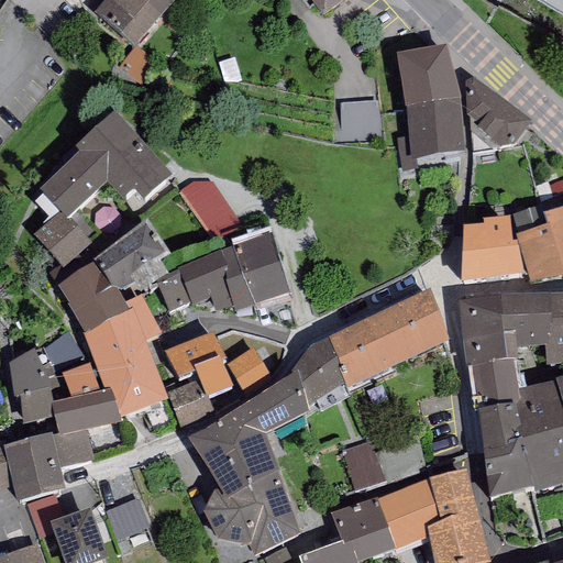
[(175,0),(105,0),(95,11),(134,46),(175,0)]
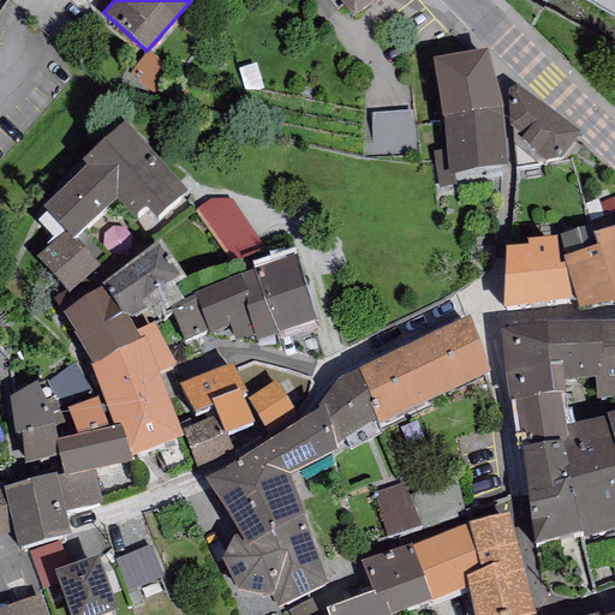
[(340,0),(352,16),(372,0),(340,0)]
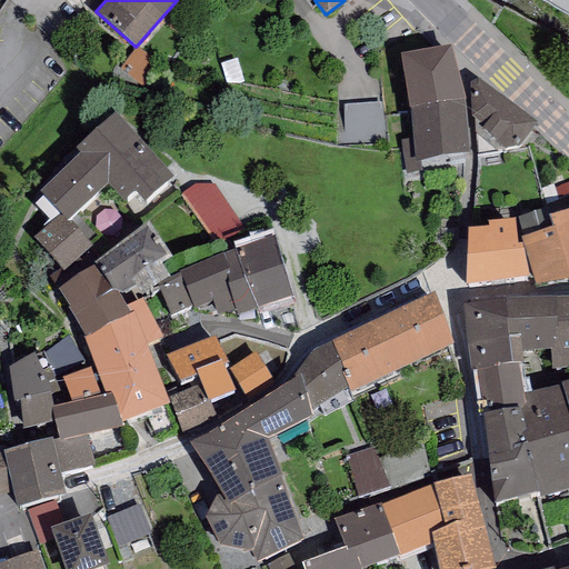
[(451,45),(400,52),(410,107),(465,100),(451,45)]
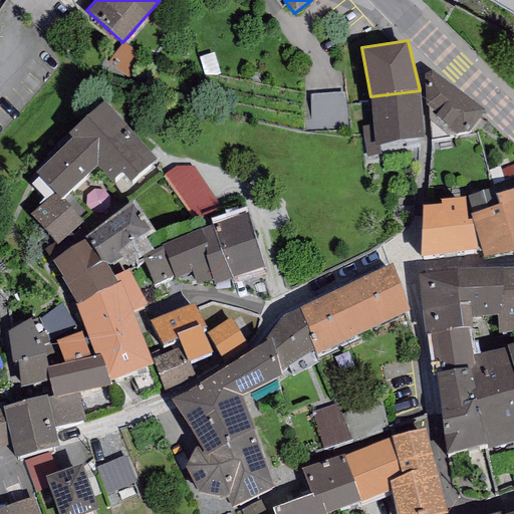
[(486,111),(432,70),(425,74),(426,106),(428,107),(429,119),(448,137),(469,133),(486,111)]
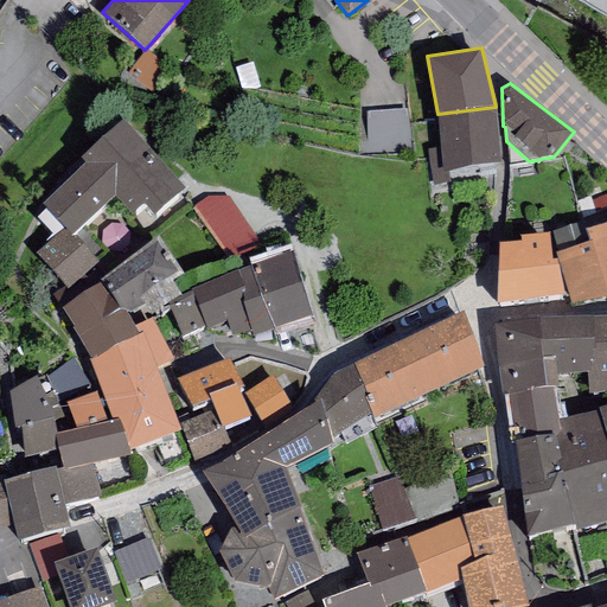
[(500,163),(496,107),(438,114),(441,147),(427,149),(429,185),(451,183),(448,170),(500,163)]
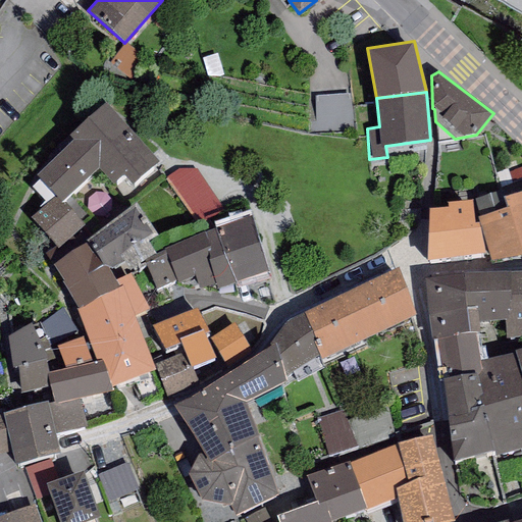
[(322,126),(357,126),(357,96),(322,96),(322,126)]
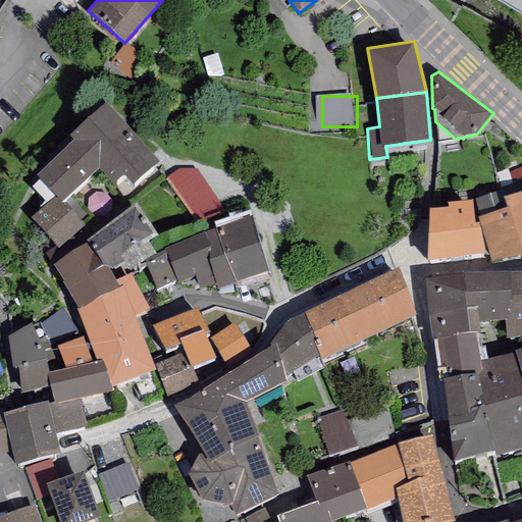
[(158,161),(105,102),(68,136),(73,141),(36,175),(54,196),(61,203),(63,201),(99,168),(114,185),(123,175),(132,185),(158,161)]
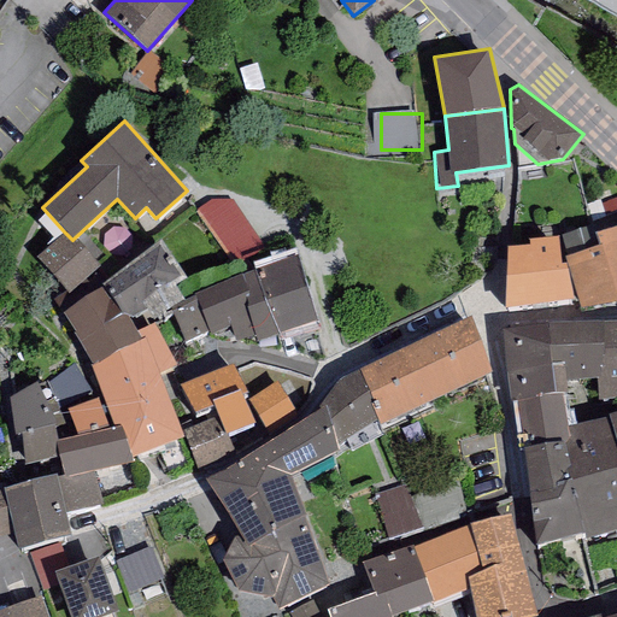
[(212,200),(195,212),(228,257),(258,240),(233,201),(212,200)]
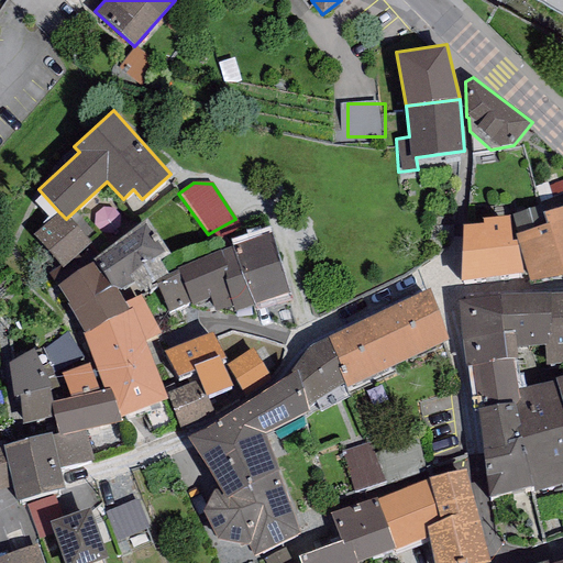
[(542,205),(509,214),(511,242),(516,242),(525,273),(530,284),(562,274),(562,273),(549,223),(547,224),(543,212),(542,205)]
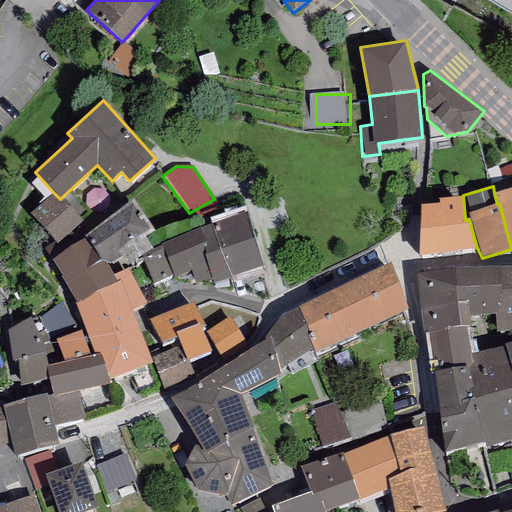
[(511,187),(494,193),(497,204),(499,203),(511,248),(511,187)]
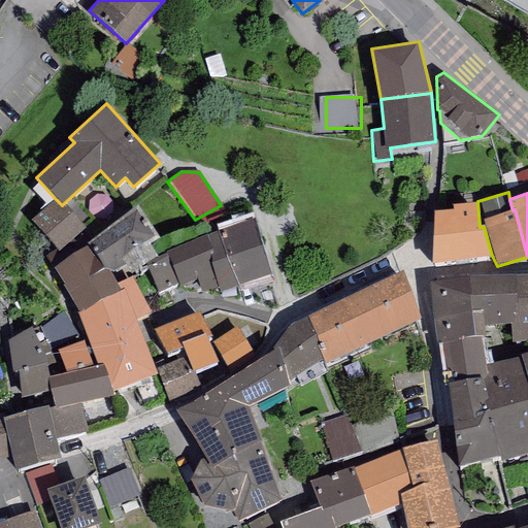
[(86,227),(64,203),(62,205),(55,198),(31,219),(59,251),(86,227)]
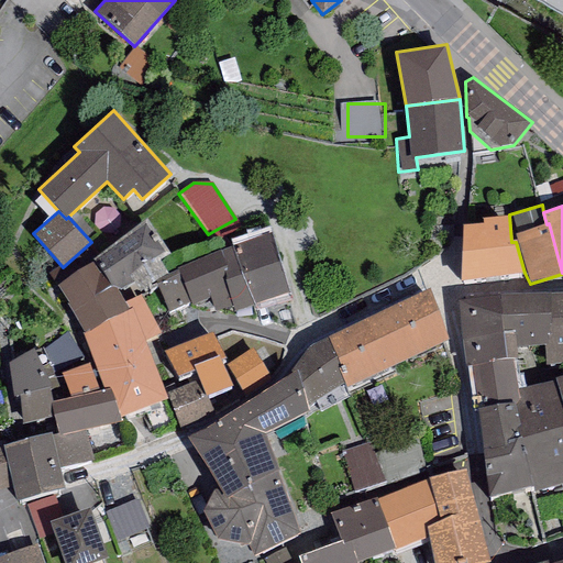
[(484,223),(463,225),(461,282),(525,273),(516,242),(511,242),(509,214),(483,218),(484,223)]
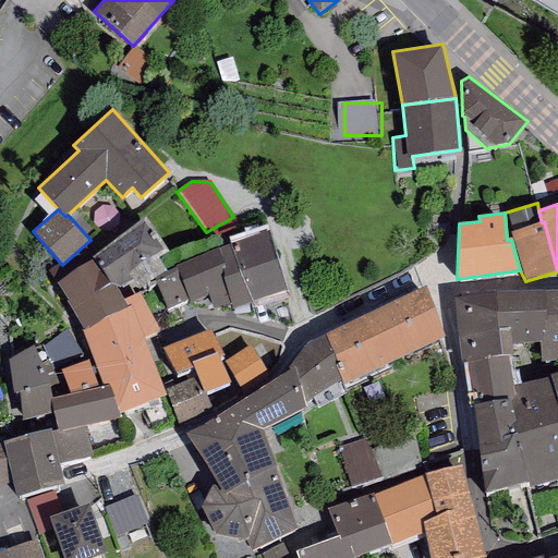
[(144,218),(93,259),(108,283),(116,287),(133,280),(138,289),(154,279),(167,271),(158,259),(168,253),(144,218)]
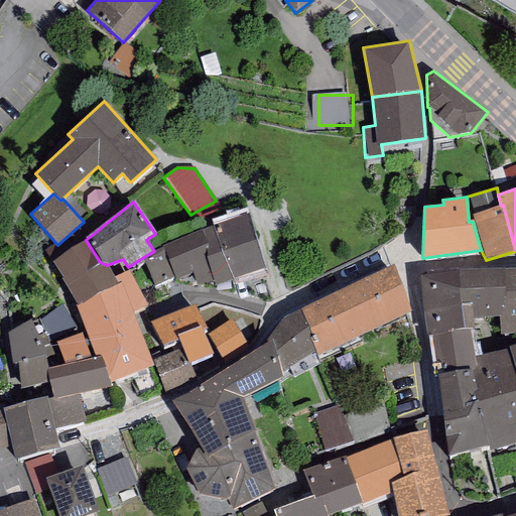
[(247,214),(203,229),(213,257),(209,258),(216,279),(218,285),(265,269),(247,214)]
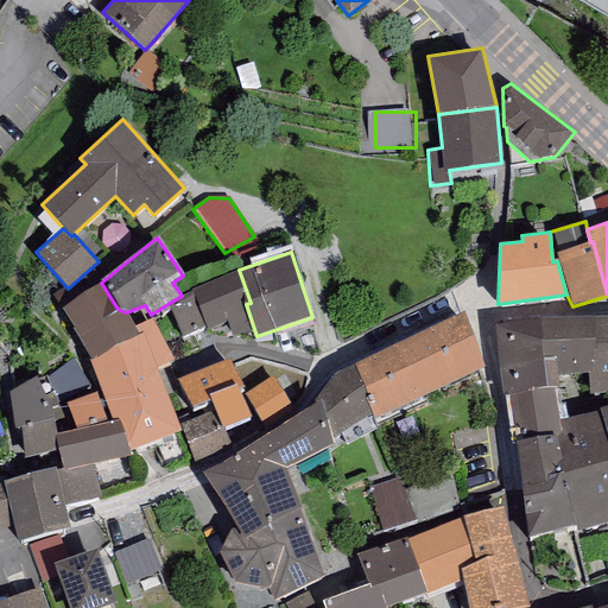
[(239,270),(191,290),(192,292),(207,327),(208,330),(226,322),(230,337),(254,329),(246,304),(251,303),(239,270)]
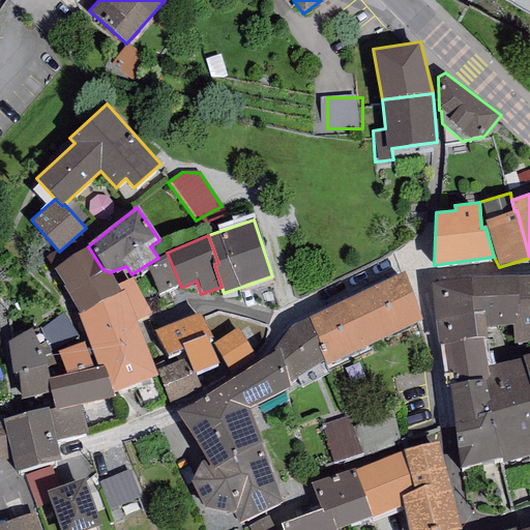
[(88,246),(54,268),(78,315),(121,292),(117,285),(110,272),(102,269),(88,246)]
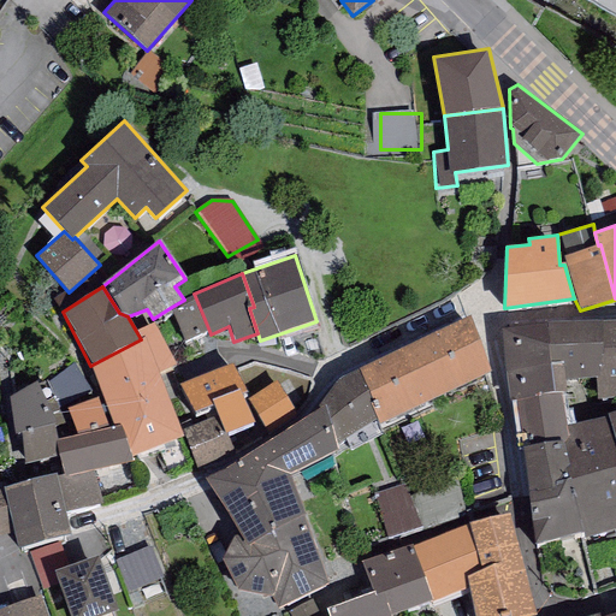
[(209,331),(195,296),(184,300),(170,308),(184,343),(209,331)]
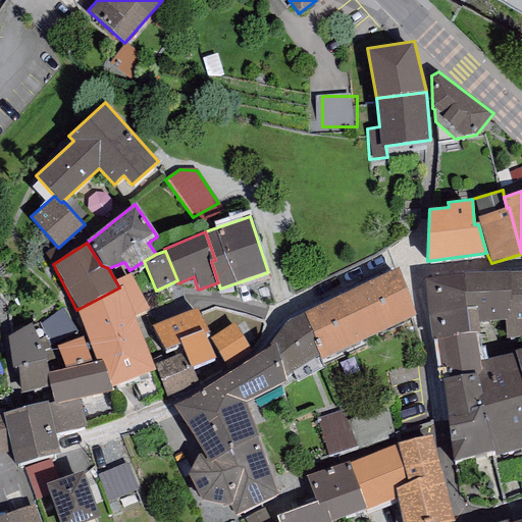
[(399,267),(304,312),(319,356),(320,359),(416,314),(399,267)]
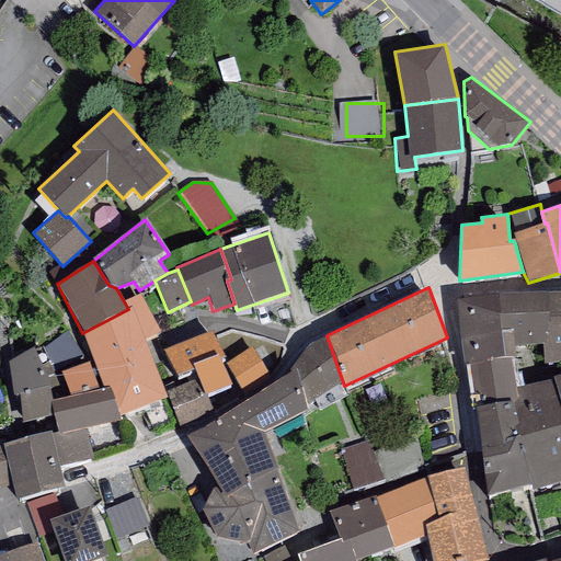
[(560,292),(496,294),(501,330),(512,330),(515,345),(544,343),(542,366),(560,365),(560,292)]
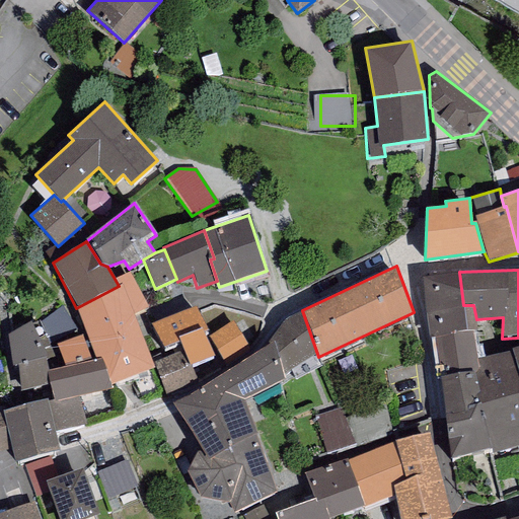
[(102,360),(109,385),(154,367),(134,314),(147,307),(130,272),(115,279),(119,286),(76,308),(96,361),(102,360)]
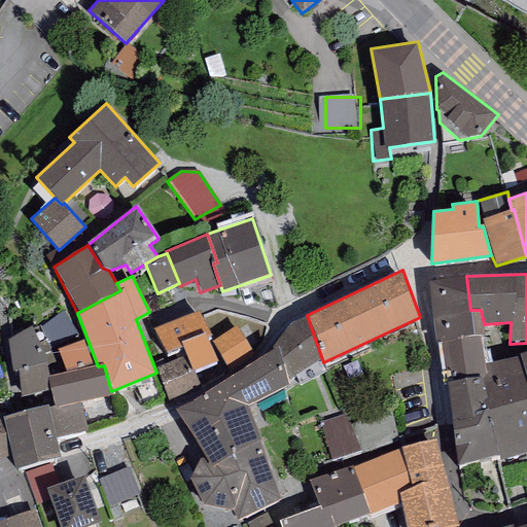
[(432,313),(470,310),(466,276),(427,281),(432,313)]
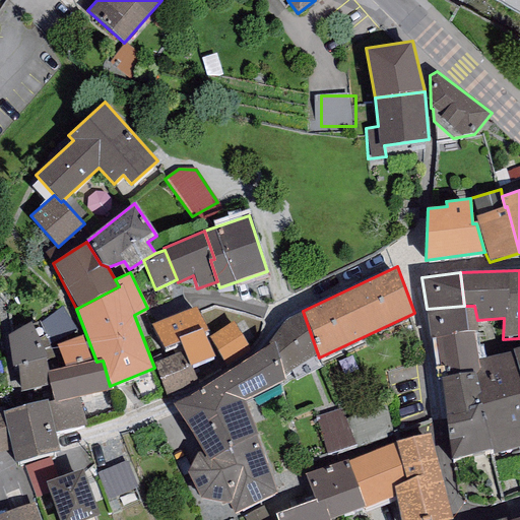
[(427,309),(431,338),(436,337),(473,331),(478,331),(477,320),(474,306),(464,306),(427,309)]
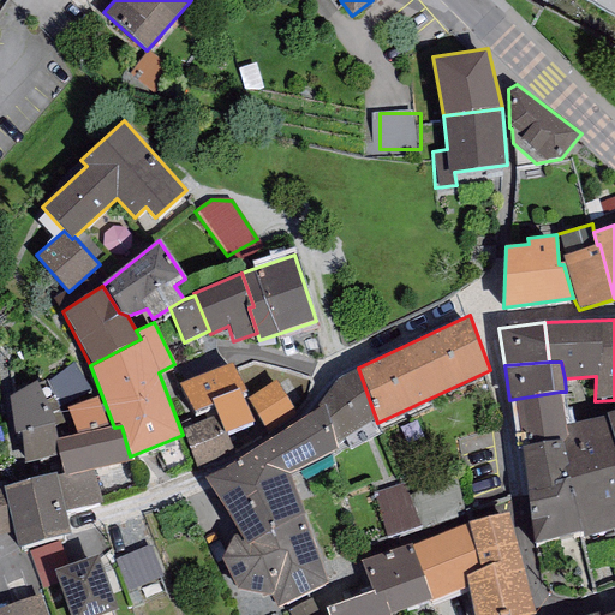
[(255,423),(243,394),(248,392),(233,364),(180,384),(193,413),(214,406),(218,417),(225,435),(255,423)]
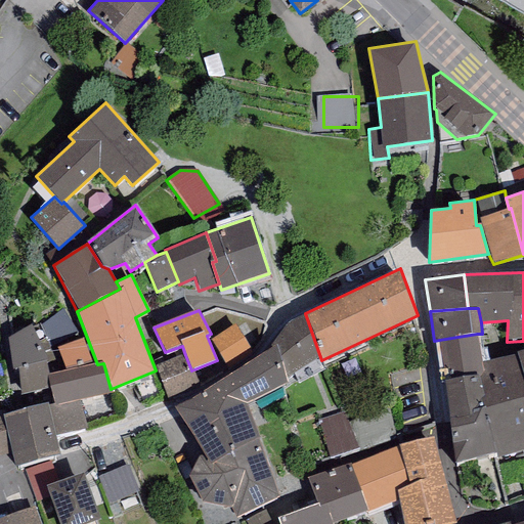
[(279,335),(276,345),(286,379),(294,373),(320,357),(305,313),(288,322),(279,335)]
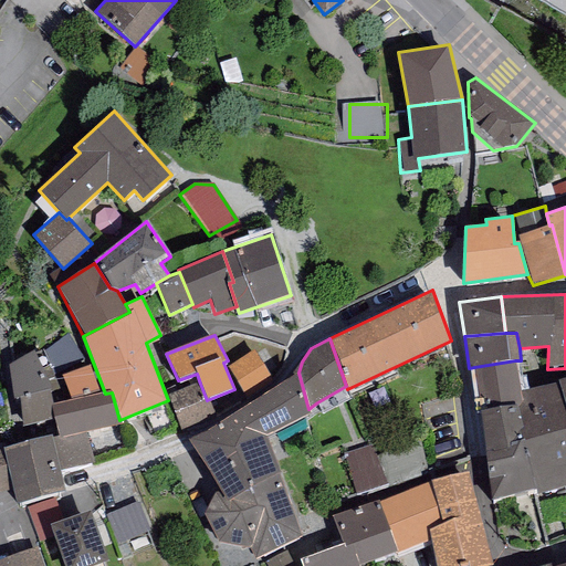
[(254,349),(229,368),(245,396),(271,378),(254,349)]
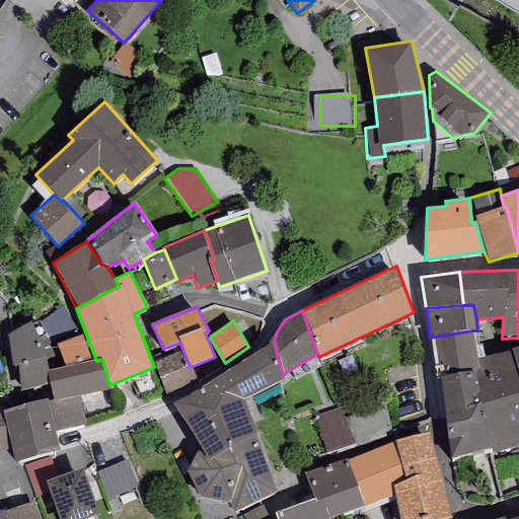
[(12,365),(18,364),(46,358),(47,355),(52,352),(39,322),(33,324),(31,321),(7,335),(12,365)]
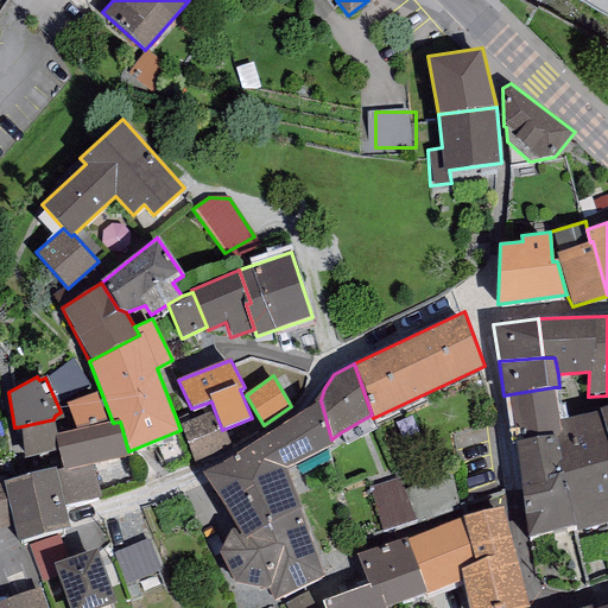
[(558,420),(553,387),(510,394),(515,442),(556,436),(561,435),(558,420)]
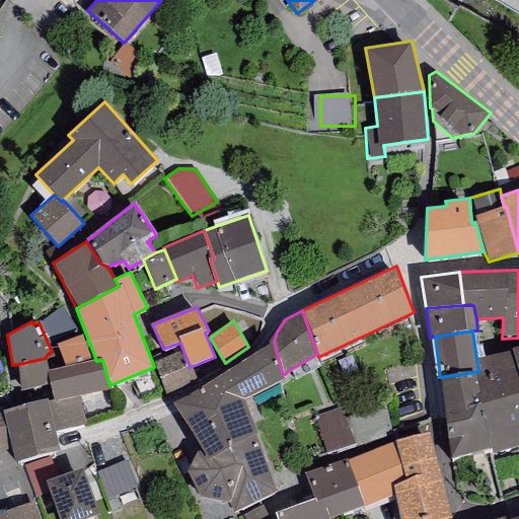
[(82,336),(58,344),(66,366),(89,359),(82,336)]
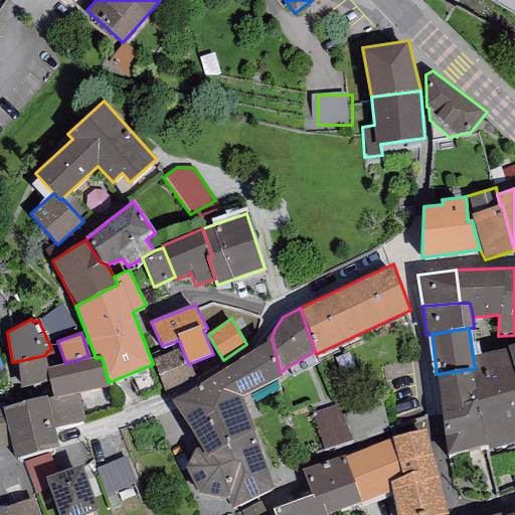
[(206,457),(253,432),(255,430),(243,398),(283,379),(281,372),(272,339),(171,400),(202,449),(206,457)]
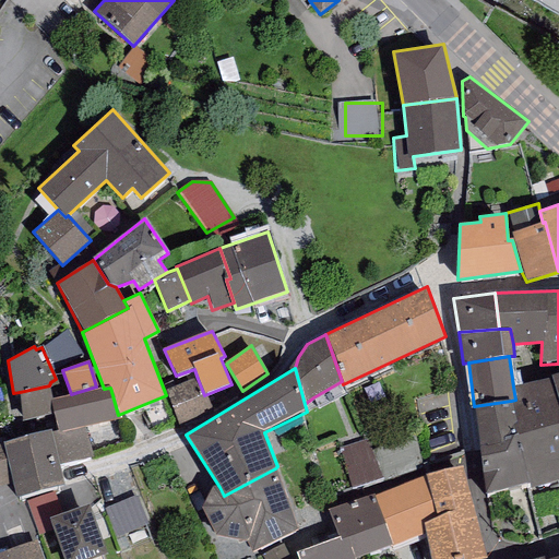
[(511,401),(519,436),(558,423),(558,403),(550,377),(513,387),(515,400),(511,401)]
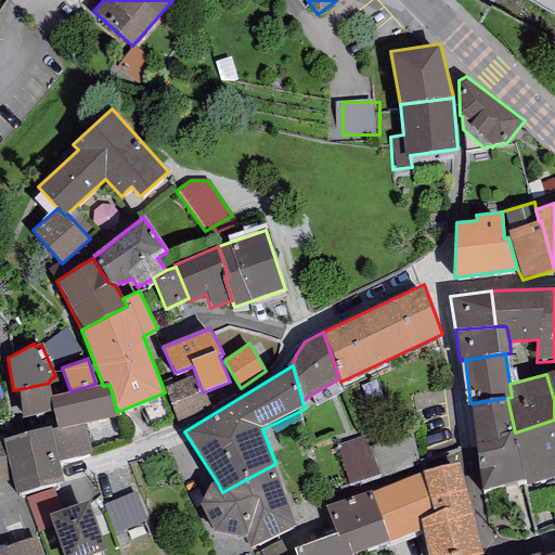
[(203,392),(196,376),(165,388),(178,424),(211,409),(203,392)]
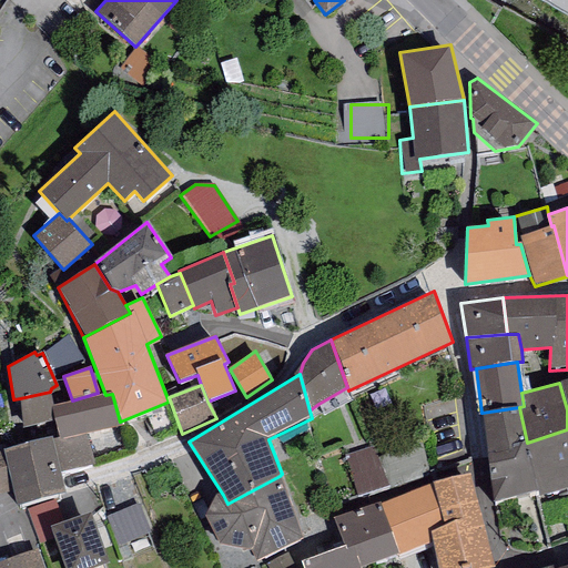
[(52,407),(50,392),(20,398),(23,428),(52,419),(54,419),(52,407)]
